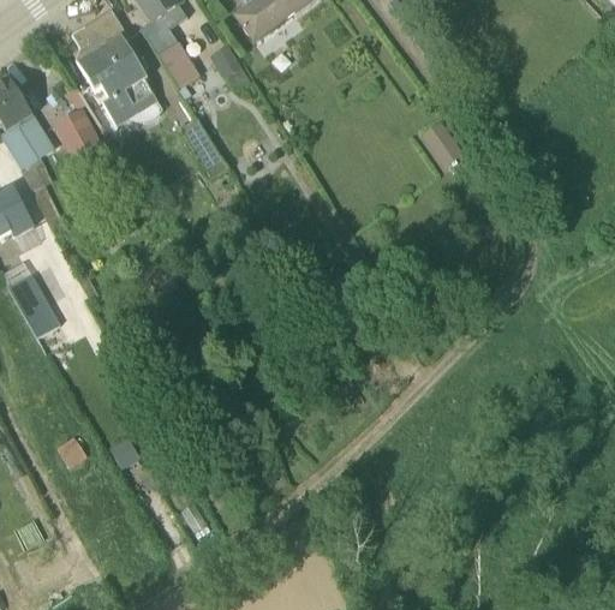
[(184,1),(183,0),(133,0),(149,24),(139,30),(184,97),(190,94),(184,84),(199,75),(169,28),(187,17),(179,4),(184,1)]
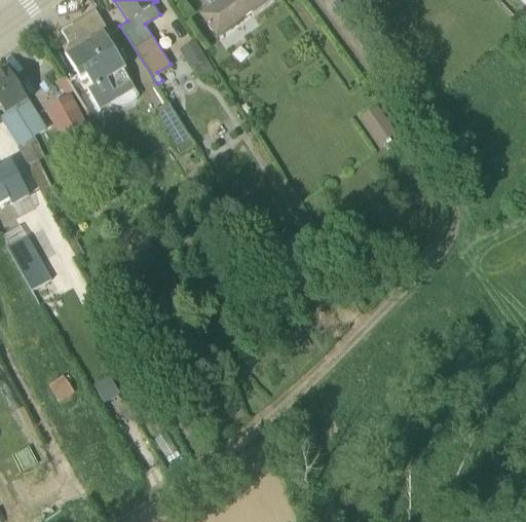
[(208,0),(211,4),(198,13),(217,38),(251,12),(253,13),(270,0),(208,0)]
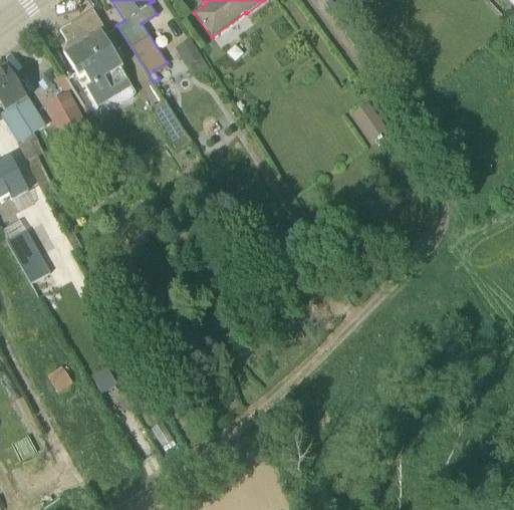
[(97,104),(107,99),(114,101),(122,101),(127,98),(134,93),(136,91),(120,66),(122,65),(118,58),(121,55),(92,8),(58,29),(65,40),(62,49),(74,71),(64,77),(82,106),(90,107),(95,107),(97,106),(97,104)]
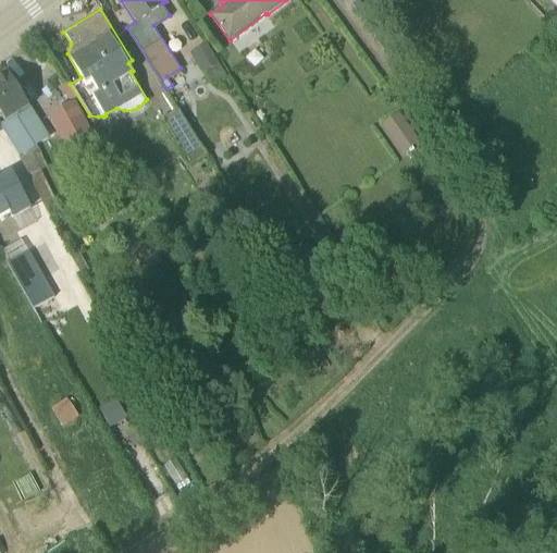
[(206,40),(190,49),(203,70),(205,69),(212,82),(225,74),(206,40)]
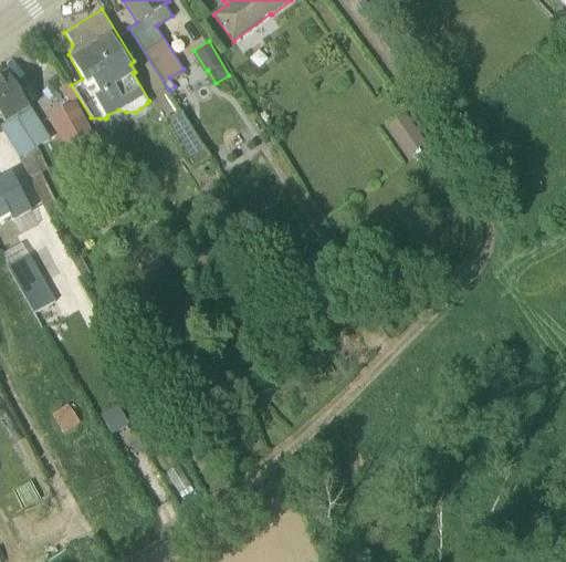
[(48,166),(38,145),(50,137),(48,133),(8,71),(0,75),(0,113),(4,121),(0,123),(46,210),(59,205),(41,169),(48,166)]
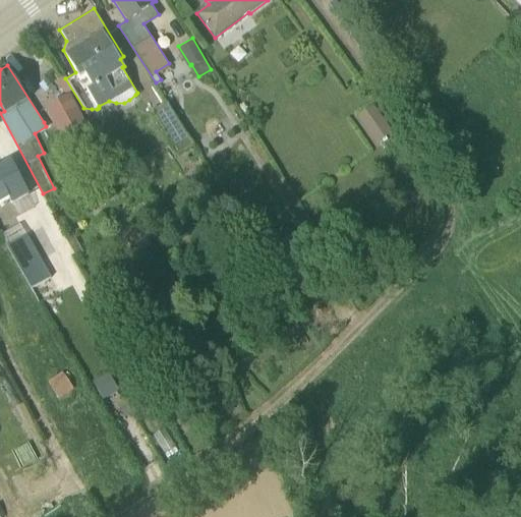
[(84,119),(69,91),(44,105),(59,132),(84,119)]
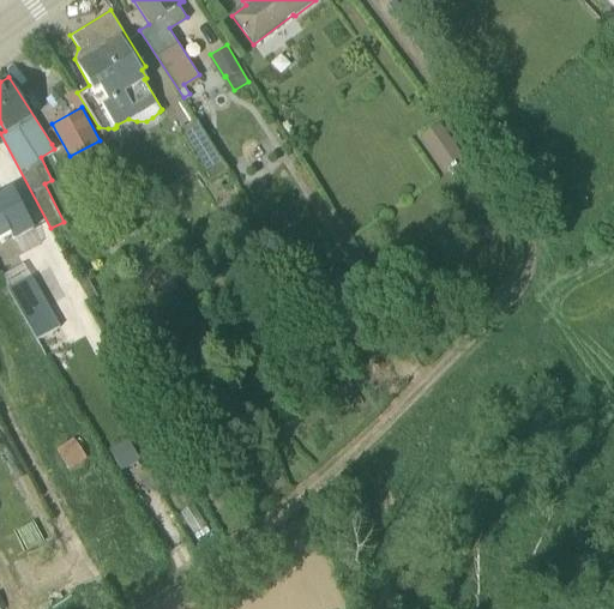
[(196,118),(179,128),(210,178),(227,168),(196,118)]
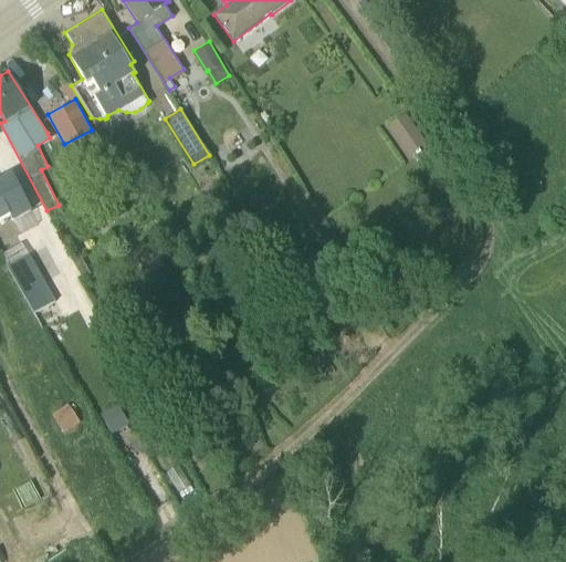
[(388,123),(409,155),(428,143),(407,111),(388,123)]
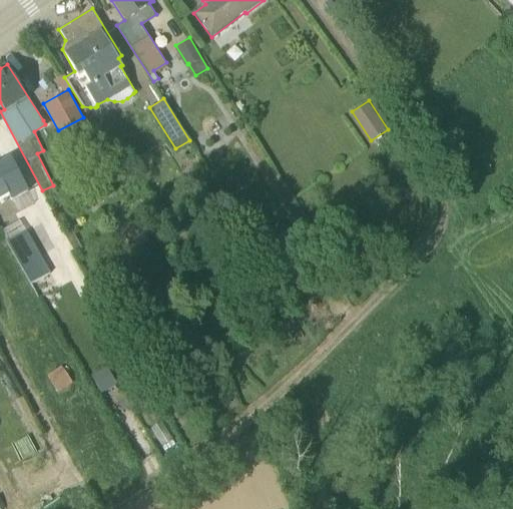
[(10,155),(0,160),(0,197),(9,193),(11,197),(28,189),(10,155)]
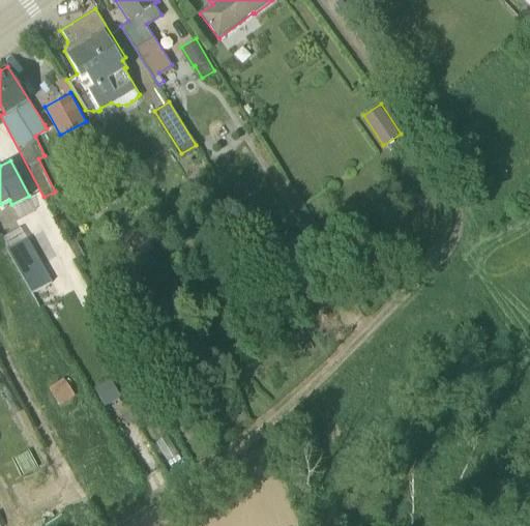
[(72,234),(64,238),(76,258),(83,254),(72,234)]
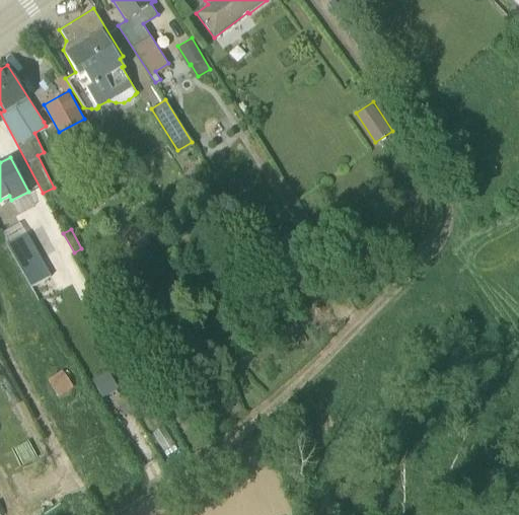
[(8,242),(31,286),(53,275),(29,231),(8,242)]
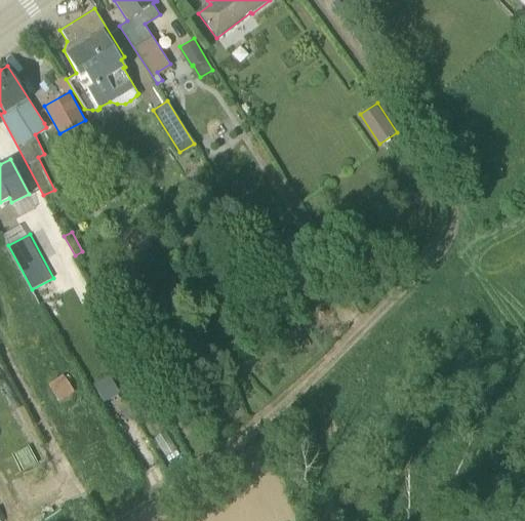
[(62,373),(47,384),(58,400),(74,391),(62,373)]
